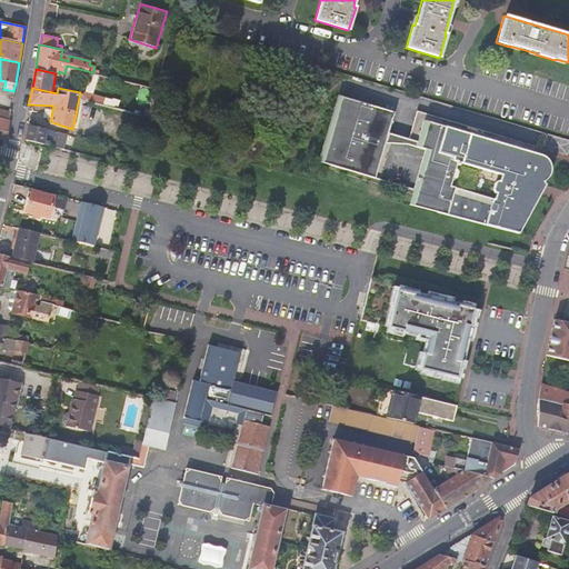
[(423,150),(409,203),(423,207),(446,212),(470,219),(503,227),(519,230),(529,215),(541,197),(548,187),(542,179),(546,175),(548,169),(548,162),(547,161),(545,158),(540,153),(536,151),(421,120),(420,125),(415,141),(407,139),(387,133),(391,116),(392,112),(335,97),(335,98),(317,163),(375,179),(383,145),(405,145),(423,150)]
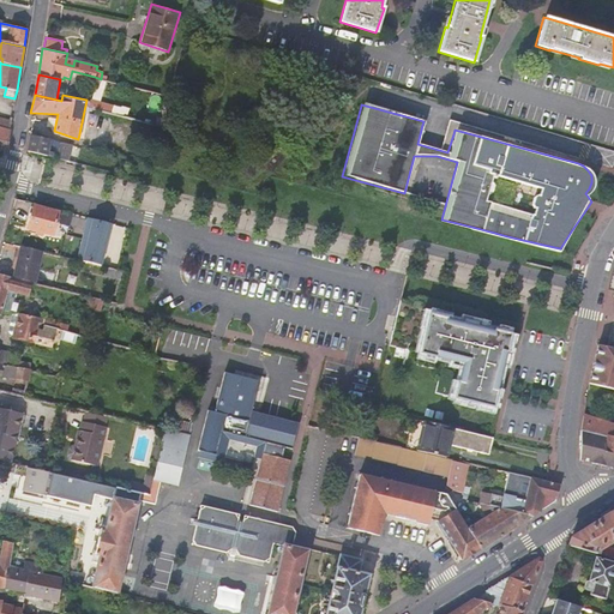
[(0,126),(10,130),(12,119),(1,116),(0,118),(0,126)]
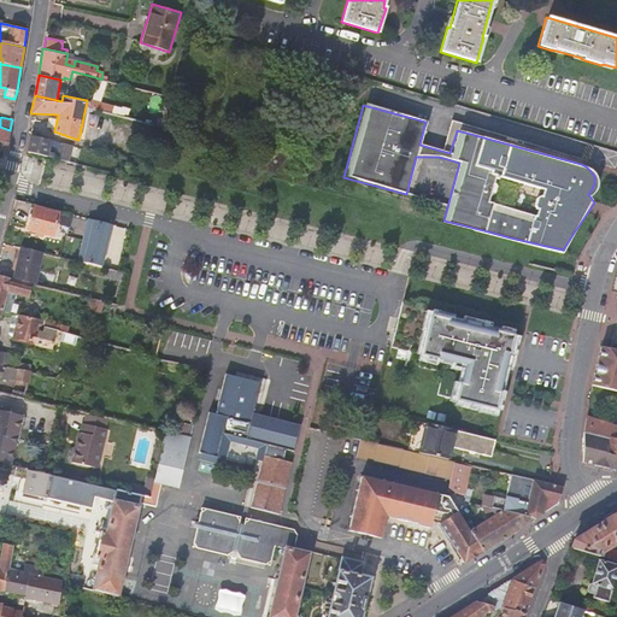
[(457,128),(447,125),(444,136),(441,151),(450,153),(456,135),(457,130),(457,128)]
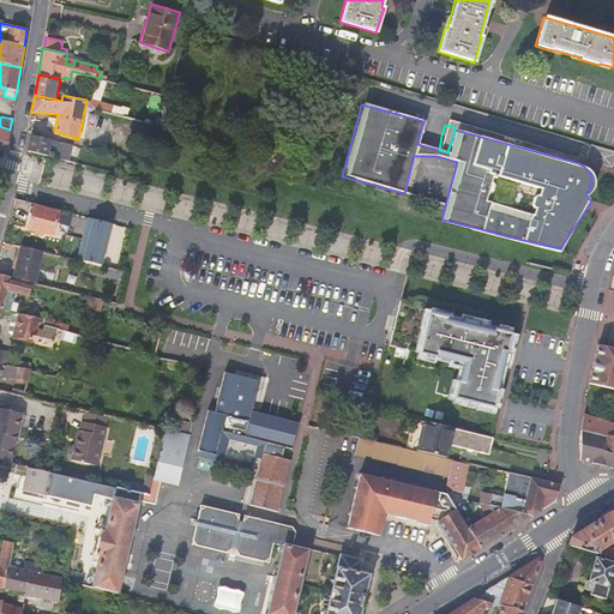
[(26,150),(68,160),(70,155),(78,156),(80,146),(53,139),(29,136),(26,150)]
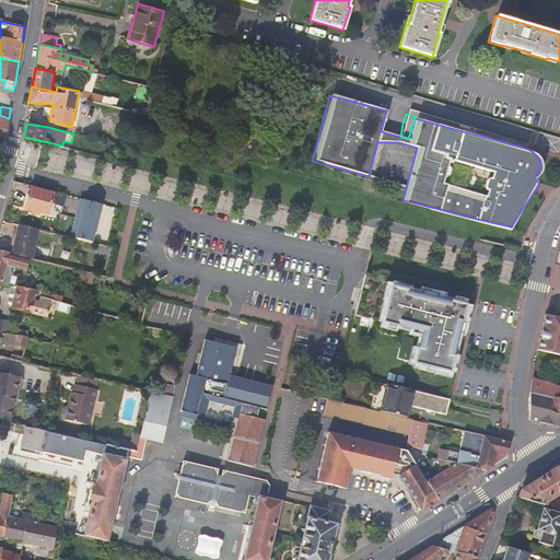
[(54,193),(31,187),(25,208),(48,213),(54,193)]
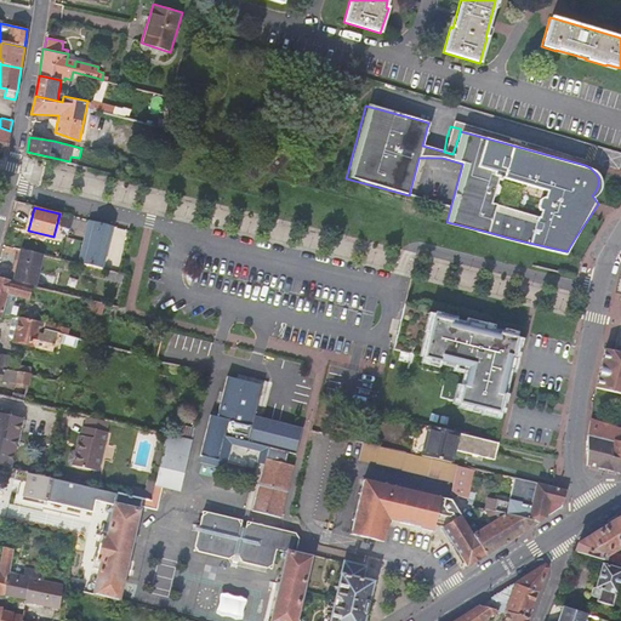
[(100,268),(102,269),(112,226),(89,220),(79,263),(100,268)]
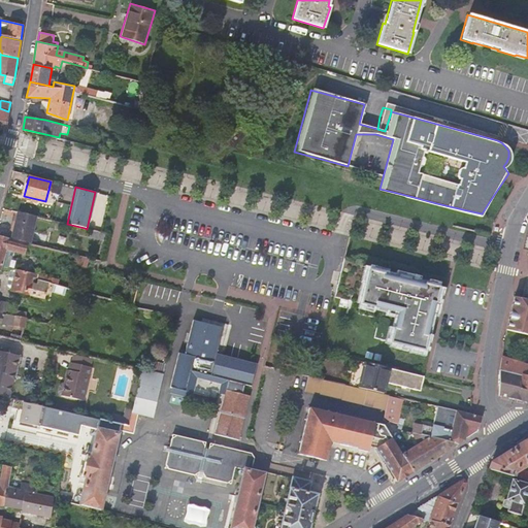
[(27,242),(34,244),(35,241),(31,240),(36,217),(17,211),(10,238),(27,242)]
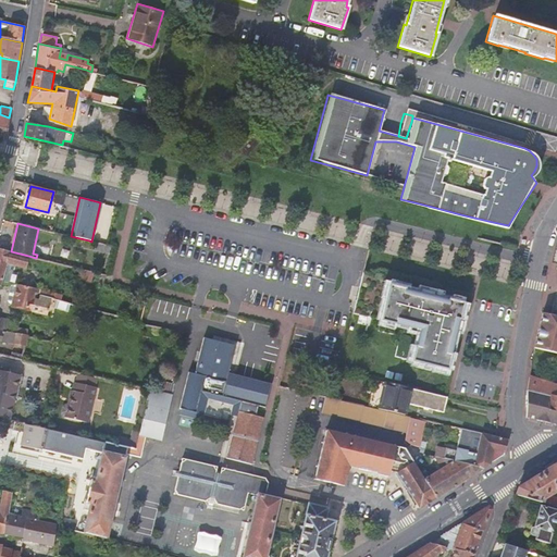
[(91,242),(89,240),(87,249),(98,251),(100,243),(91,242)]
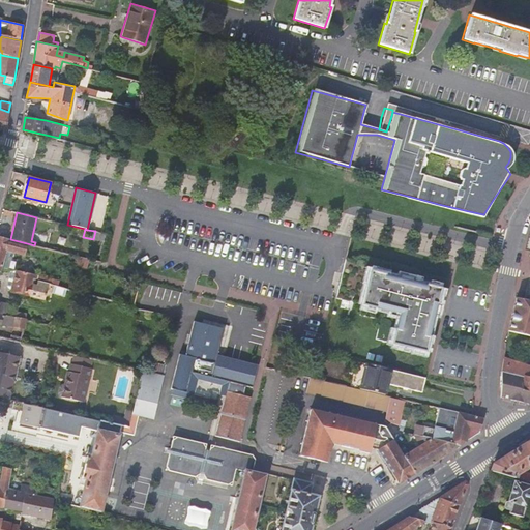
[(95,231),(93,239),(99,241),(106,242),(107,234),(101,233),(95,231)]
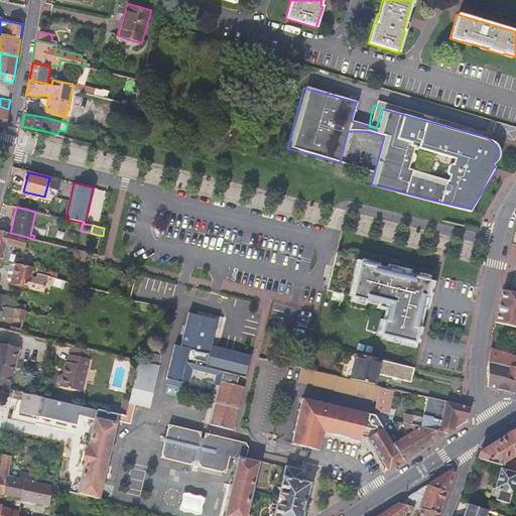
[(0,263),(1,260),(14,264),(17,253),(4,249),(6,244),(23,248),(26,237),(10,233),(0,230),(0,263)]
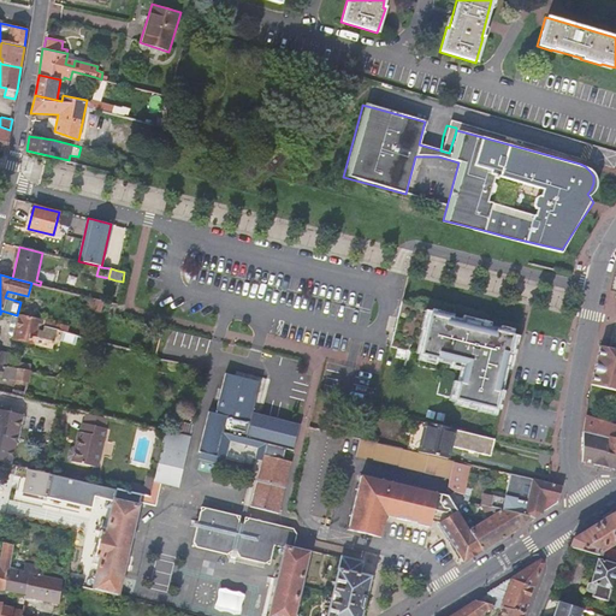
[(443,371),(437,394),(496,407),(513,335),(514,327),(403,301),(391,347),(422,354),(419,366),(443,371)]
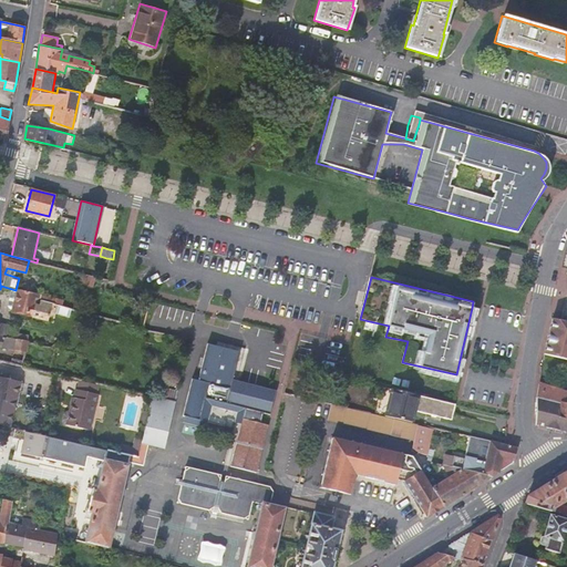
[(41,297),(17,290),(12,311),(32,316),(31,318),(47,321),(48,318),(53,319),(54,316),(50,313),(51,306),(40,303),(41,297)]
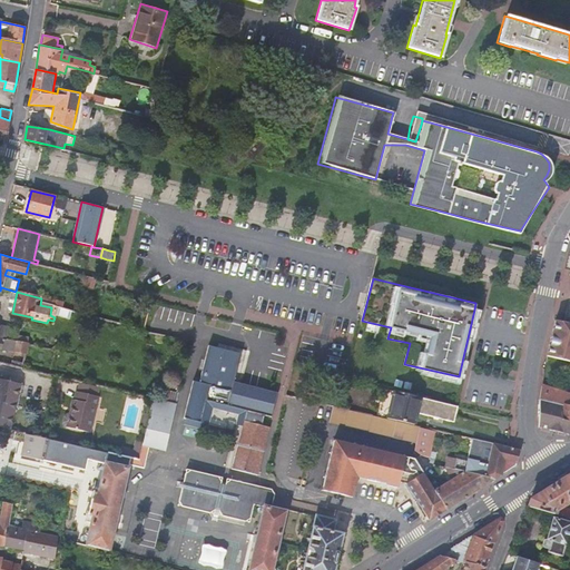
[(51,307),(61,311),(64,305),(41,298),(40,305),(51,307)]
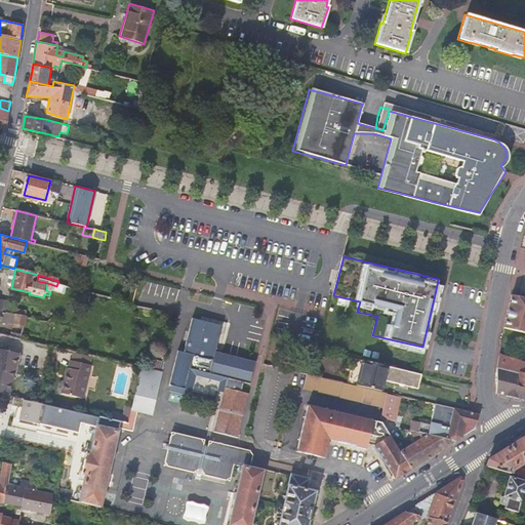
[(46,290),(50,292),(64,295),(66,288),(56,286),(47,283),(46,290)]
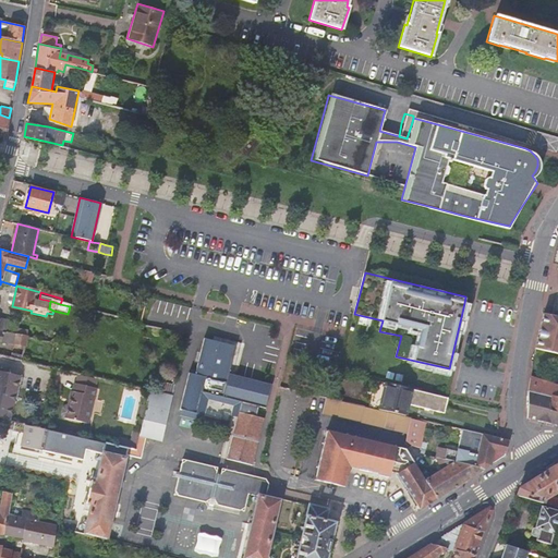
[(557,317),(553,316),(543,313),(534,348),(557,353),(557,317)]
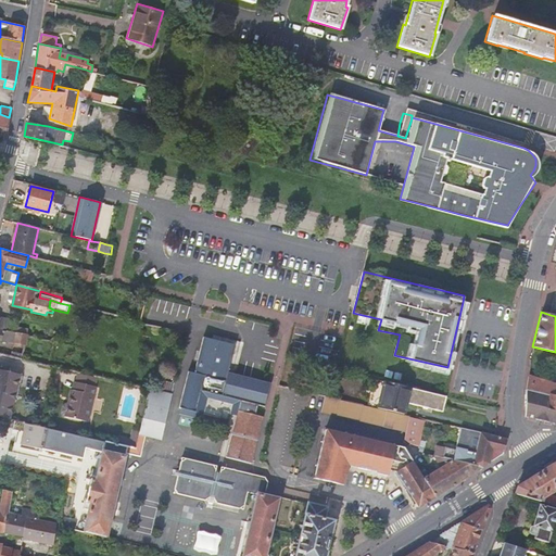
[(0,328),(8,330),(9,330),(11,320),(0,317),(0,328)]
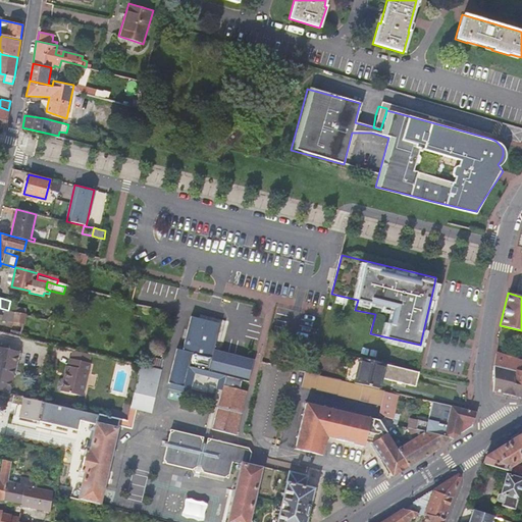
[(23,324),(25,314),(8,310),(7,310),(0,308),(0,320),(2,319),(13,321),(23,324)]
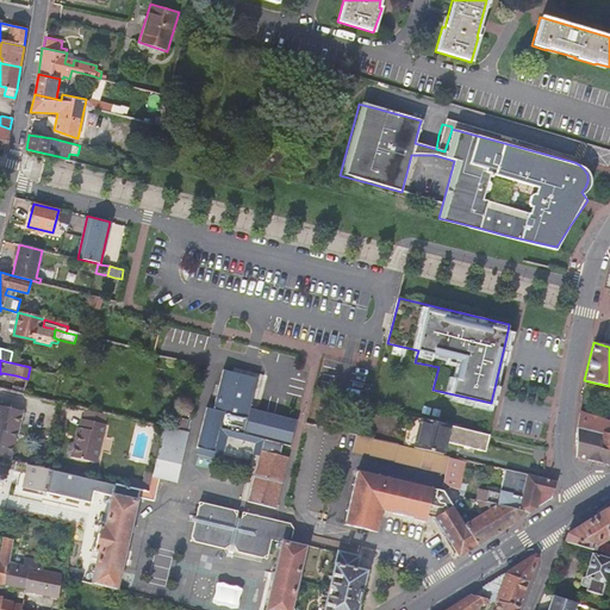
[(260,450),(287,456),(291,444),(297,419),(281,415),(249,406),(257,375),(223,367),(213,406),(206,405),(197,444),(215,449),(221,425),(263,437),(260,450)]
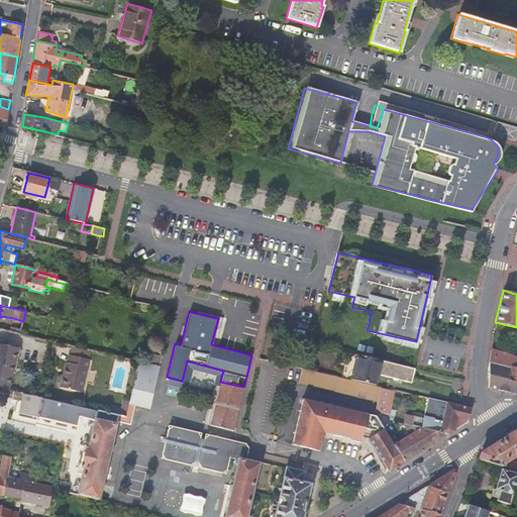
[(21,330),(23,321),(13,318),(11,327),(21,330)]
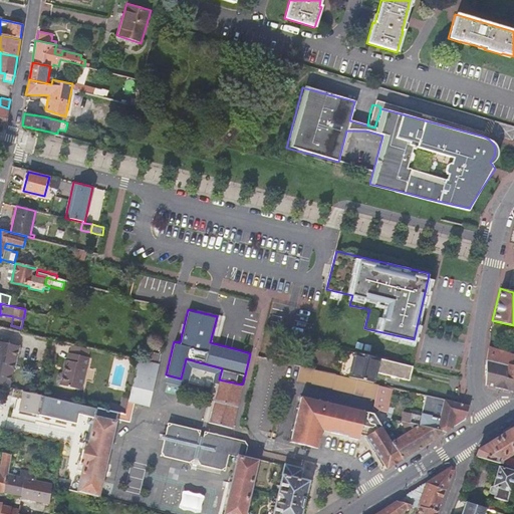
[(0,384),(5,386),(9,387),(18,346),(0,341),(0,384)]
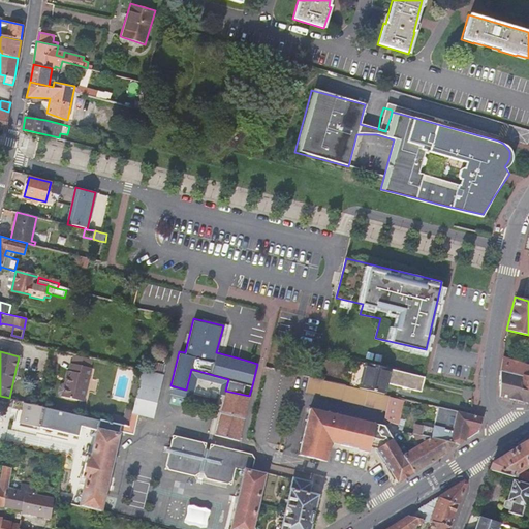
[(528,376),(528,365),(503,358),(500,370),(528,376)]
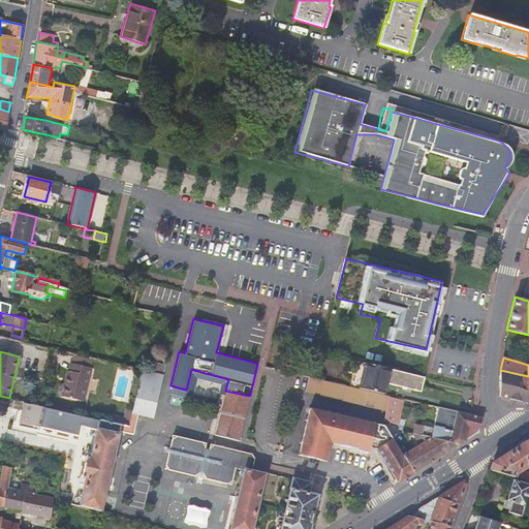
[(78,399),(86,366),(71,363),(69,370),(63,369),(58,394),(78,399)]
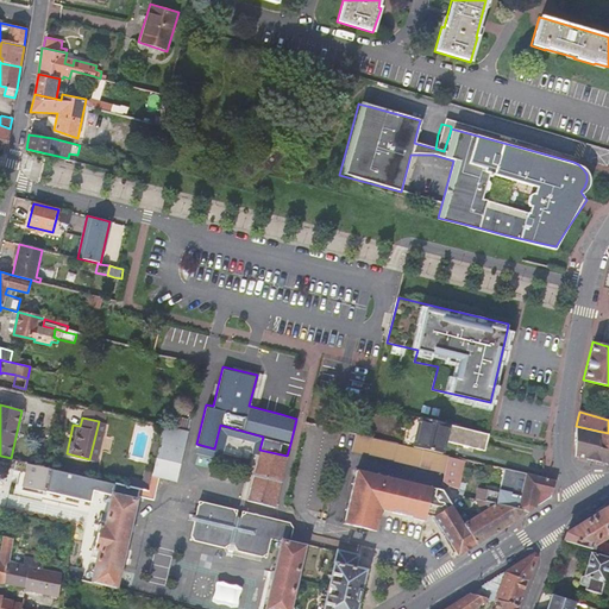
[(413,446),(443,453),(445,441),(484,451),(488,433),(420,418),(413,446)]
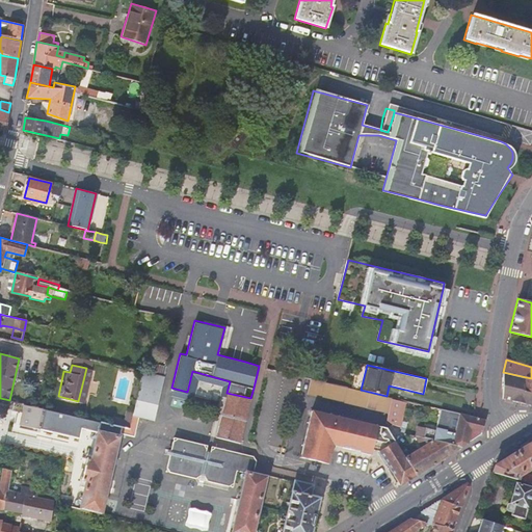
[(142,371),(129,428),(121,427),(38,407),(29,405),(29,406),(24,405),(20,425),(38,429),(79,439),(82,429),(97,432),(90,459),(88,458),(83,480),(86,481),(80,508),(101,513),(120,432),(134,435),(138,417),(153,420),(161,386),(163,376),(142,371)]
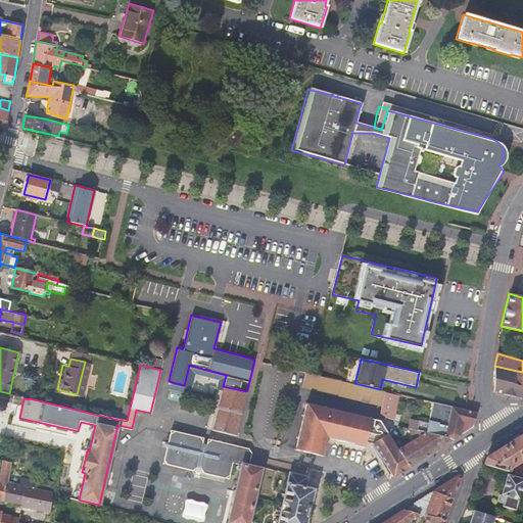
[(184,385),(169,381),(168,388),(183,391),(190,392),(195,373),(219,379),(218,385),(223,386),(226,375),(189,365),(184,385)]
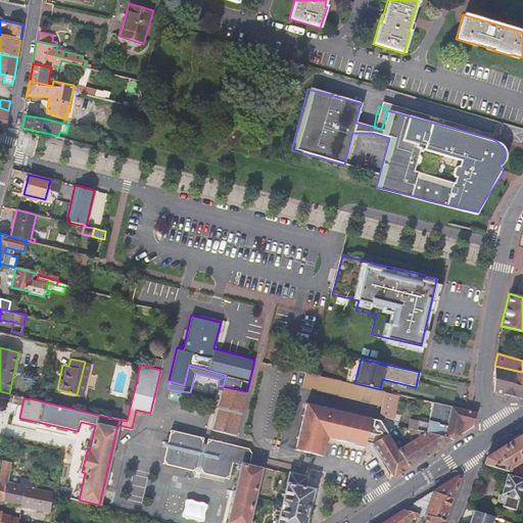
[(522,394),(522,372),(494,366),(494,390),(521,396),(522,394)]
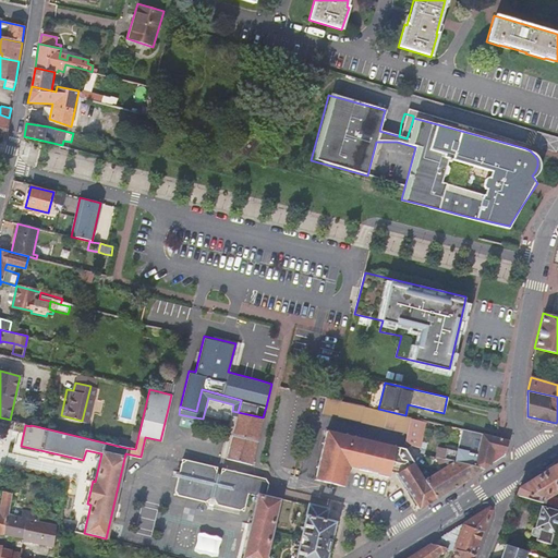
[(407,433),(410,416),(405,415),(378,409),(326,397),(322,413),(407,433)]
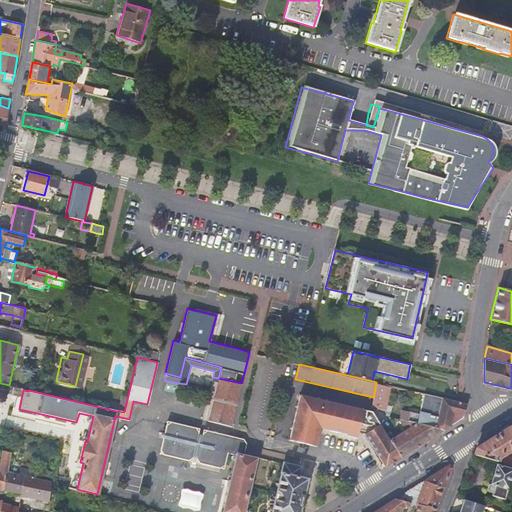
[(216,386),(207,420),(231,426),(241,383),(218,378),(213,377),(211,385),(216,386)]
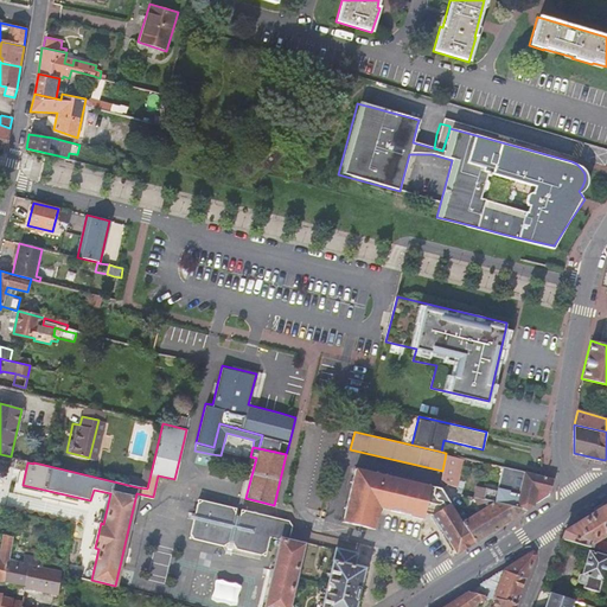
[(442,471),(440,480),(457,484),(462,457),(446,453),(442,471)]
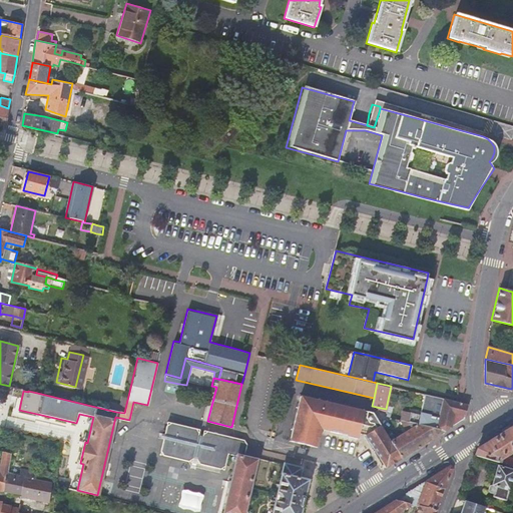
[(216,387),(211,386),(203,420),(207,421),(216,387)]
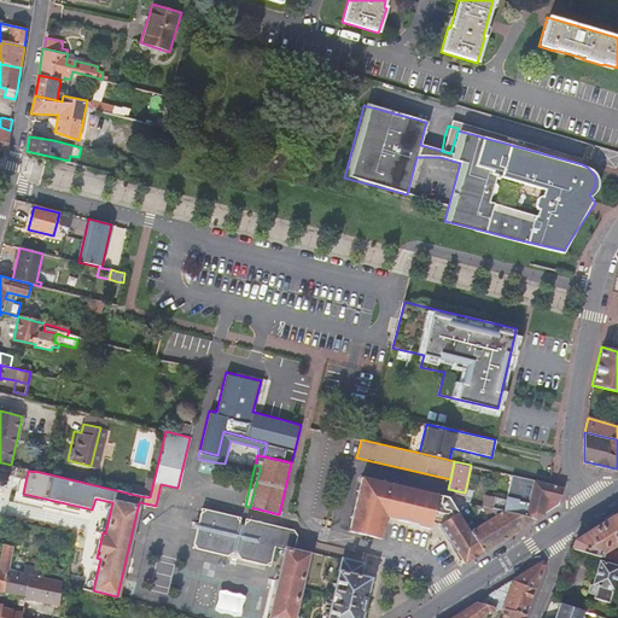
[(398,519),(432,528),(433,523),(442,525),(444,530),(449,537),(466,563),(476,557),(484,552),(471,531),(468,525),(449,496),(448,495),(363,477),(351,531),(382,538),(386,517),(398,519)]
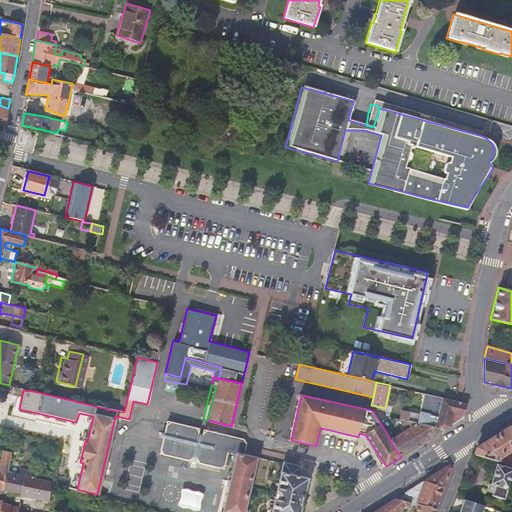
[(448,428),(449,426),(450,425),(453,414),(459,415),(462,416),(463,416),(466,404),(456,401),(449,399),(446,398),(443,398),(441,397),(437,417),(419,413),(416,423),(444,430),(448,428)]
